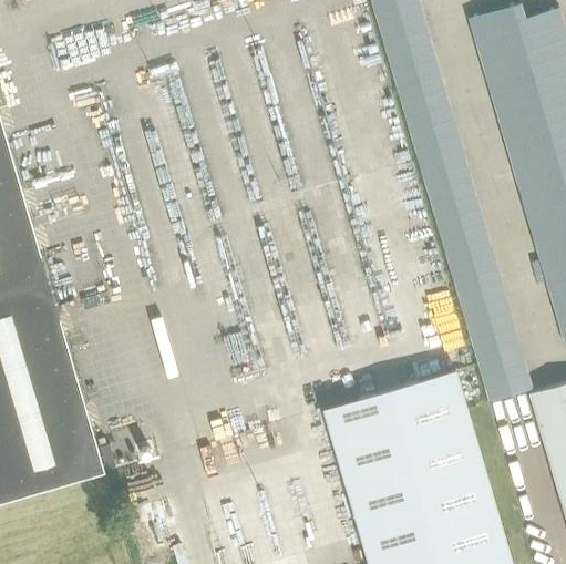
[(418,0),(372,0),(371,0),(376,16),(419,2),(418,0)]
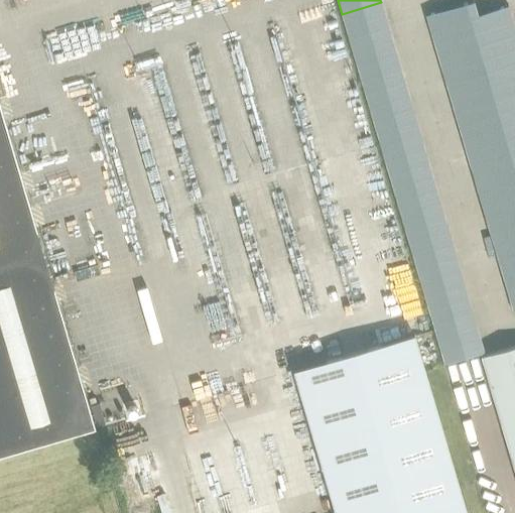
[(381,2),(342,14),(346,27),(385,16),(381,2)]
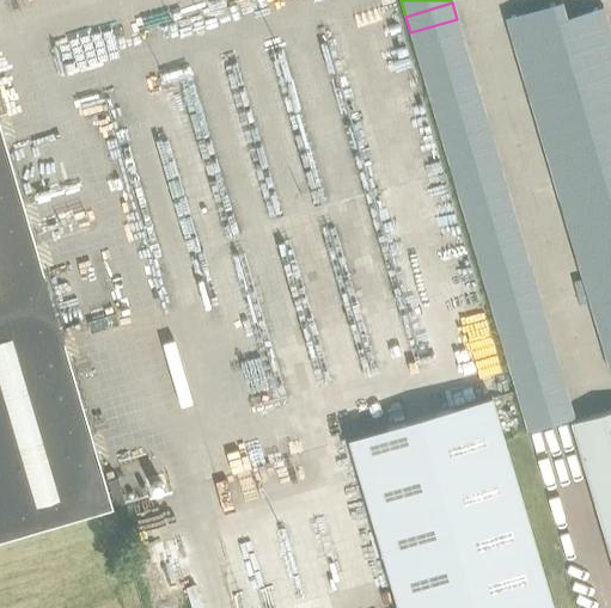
[(562,6),(553,8),(557,24),(567,22),(562,6)]
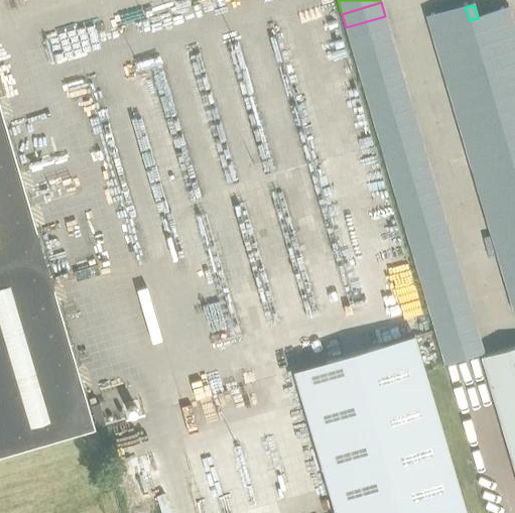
[(466,7),(426,18),(430,32),(470,20),(466,7)]
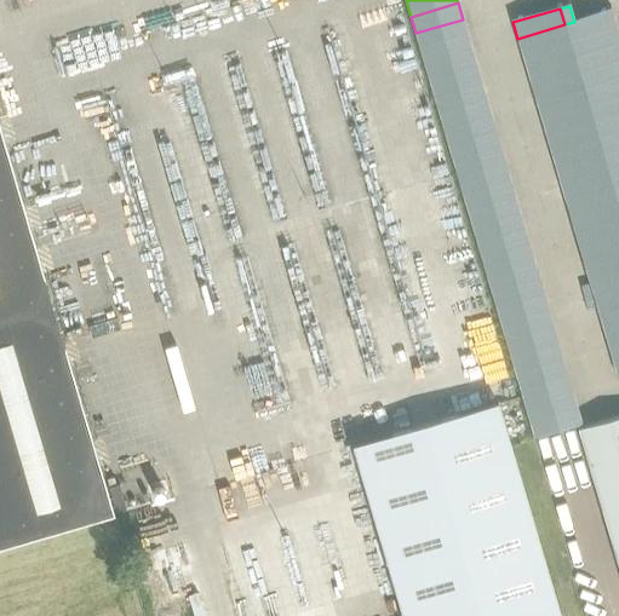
[(574,22),(565,24),(569,41),(617,27),(612,11),(574,22)]
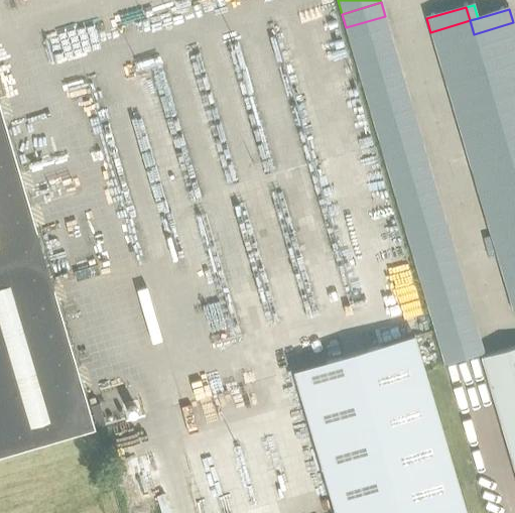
[(385,16),(346,27),(350,41),(389,29),(385,16)]
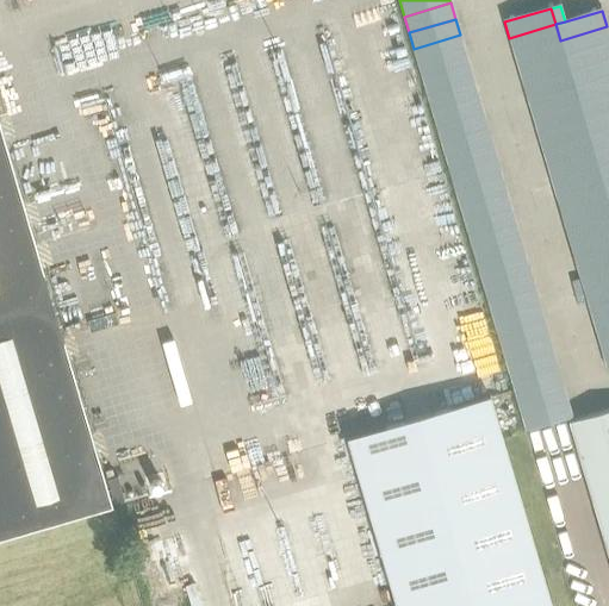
[(555,24),(509,38),(514,54),(560,41),(555,24)]
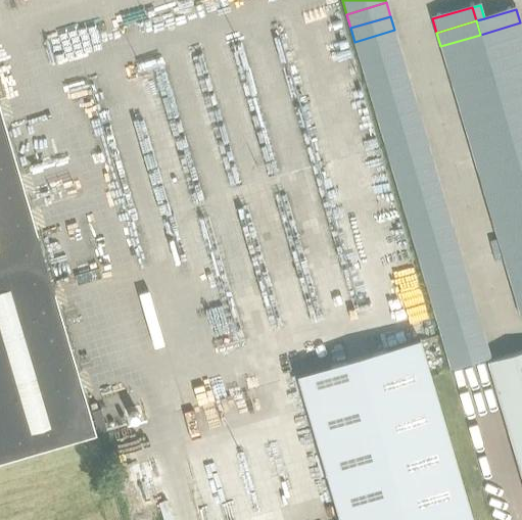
[(521,28),(520,22),(480,35),(484,48),(521,37),(521,28)]
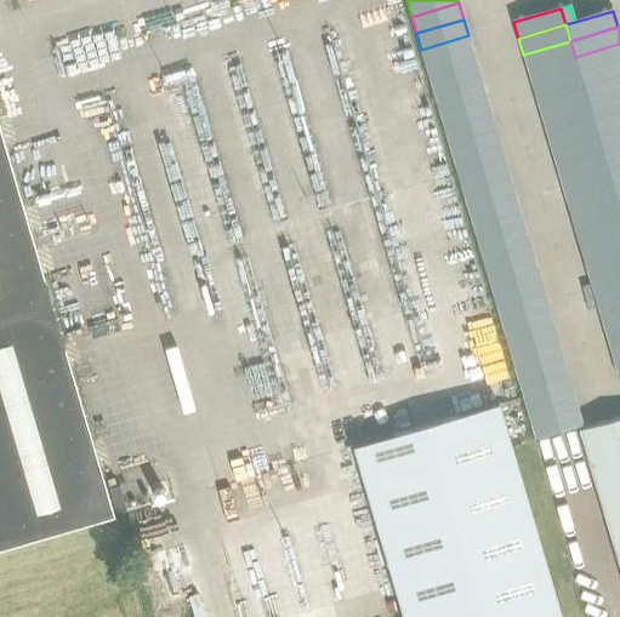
[(468,35),(421,50),(426,66),(473,52),(468,35)]
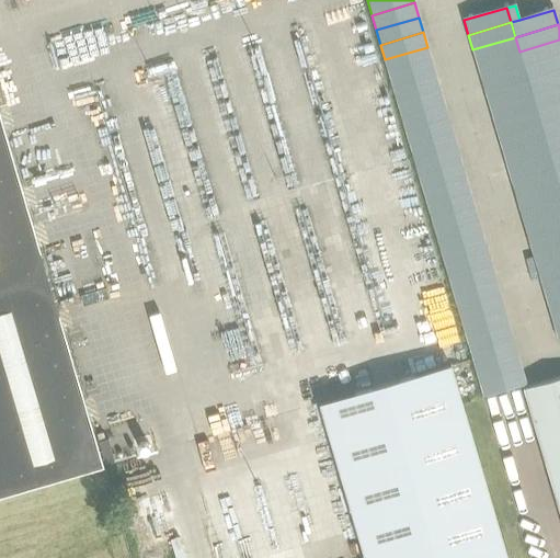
[(515,37),(472,49),(477,65),(520,52),(515,37)]
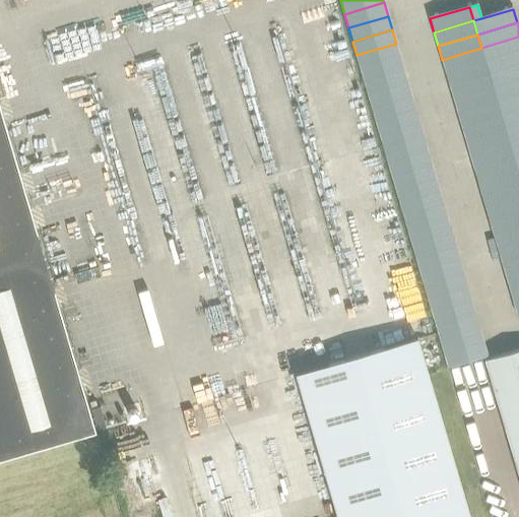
[(518,37),(481,48),(485,62),(518,51),(518,37)]
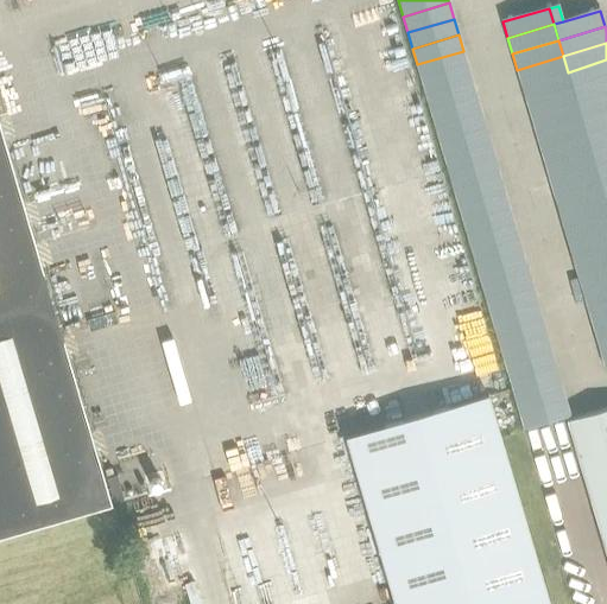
[(463,51),(417,64),(422,81),(468,67),(463,51)]
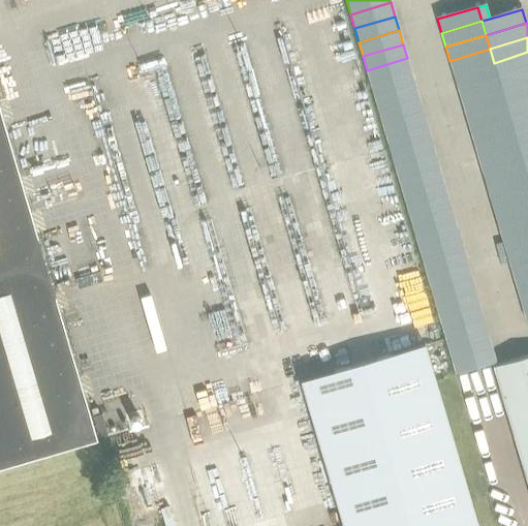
[(490,49),(449,61),(454,74),(494,63),(490,49)]
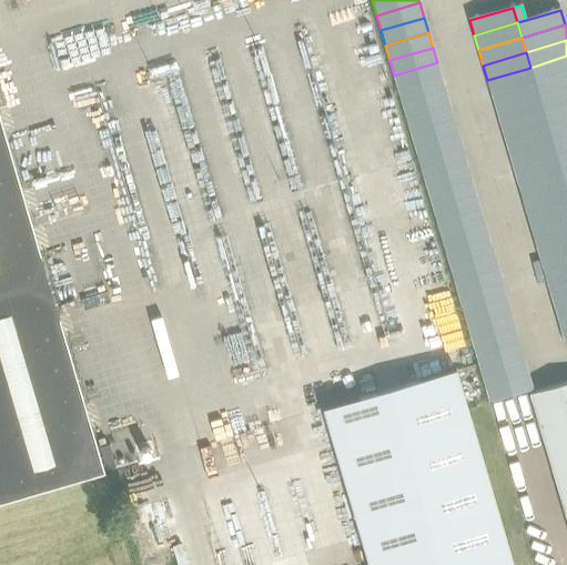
[(566,56),(530,68),(535,82),(566,72),(566,56)]
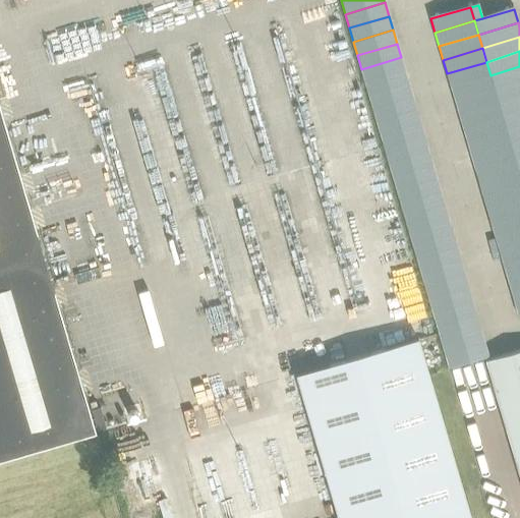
[(401,57),(361,69),(365,82),(405,71),(401,57)]
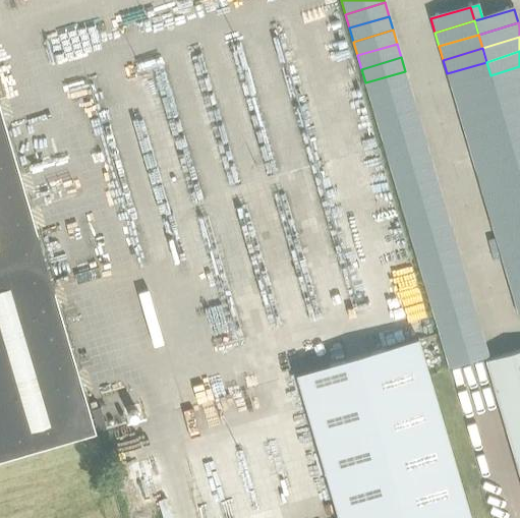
[(486,62),(447,73),(451,88),(490,75),(486,62)]
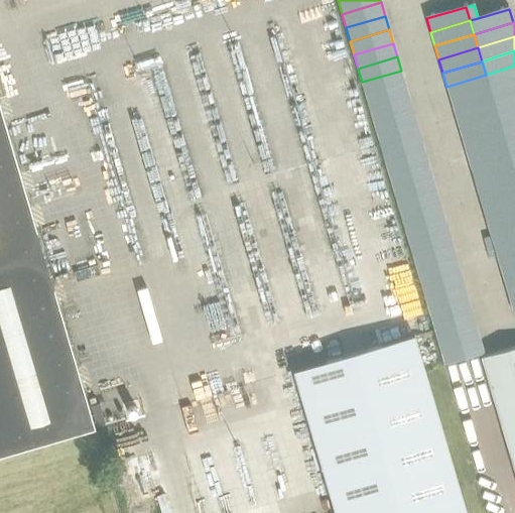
[(514,66),(486,75),(490,89),(514,81),(514,66)]
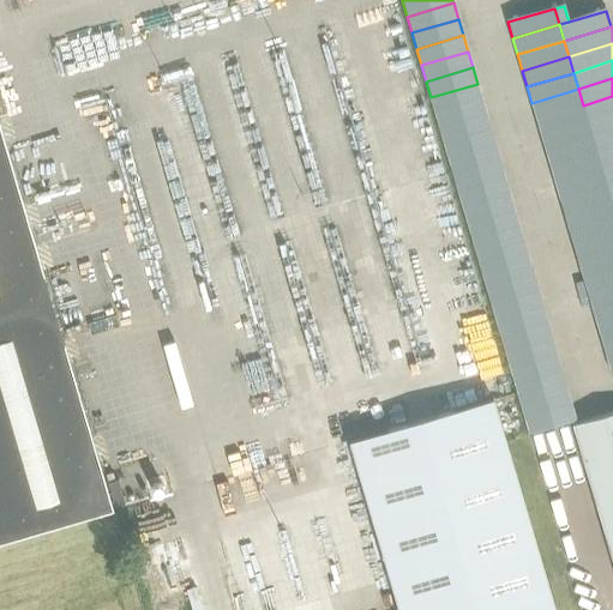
[(478,84),(431,97),(436,114),(482,100),(478,84)]
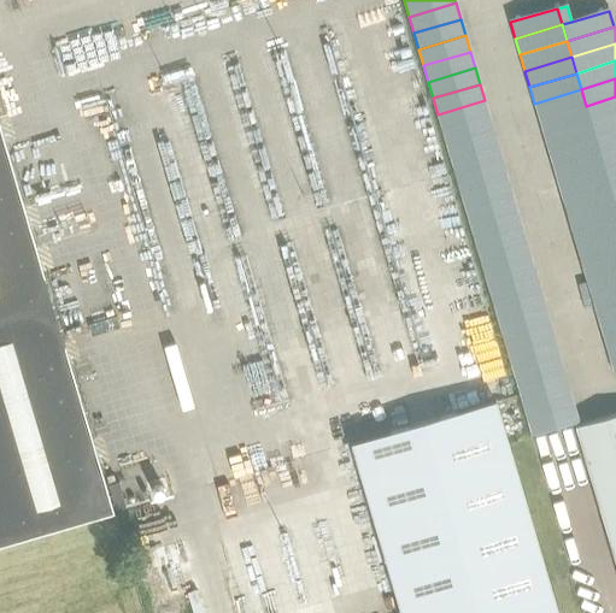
[(581,89),(534,104),(539,119),(586,106),(581,89)]
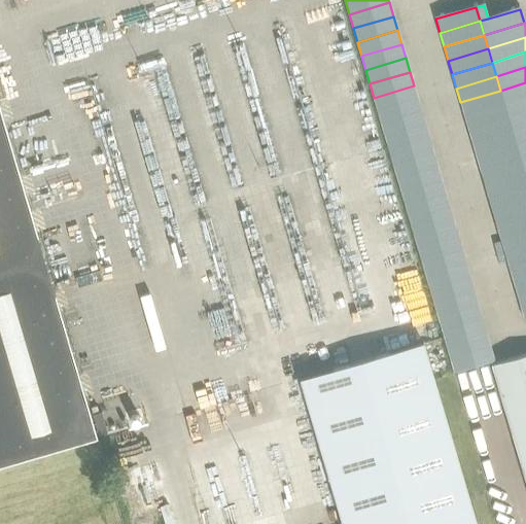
[(525,82),(500,91),(504,104),(525,97),(525,82)]
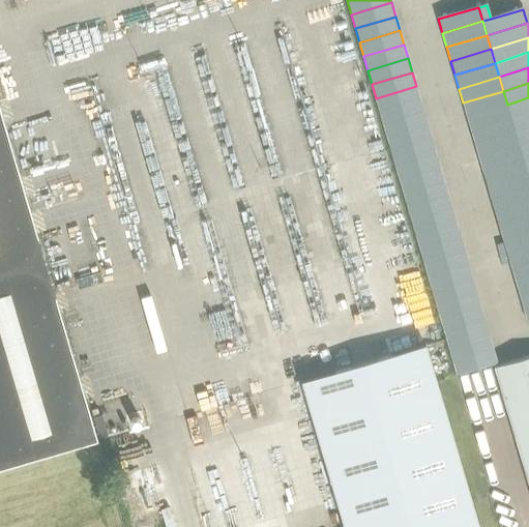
[(416,86),(376,98),(380,112),(420,100),(416,86)]
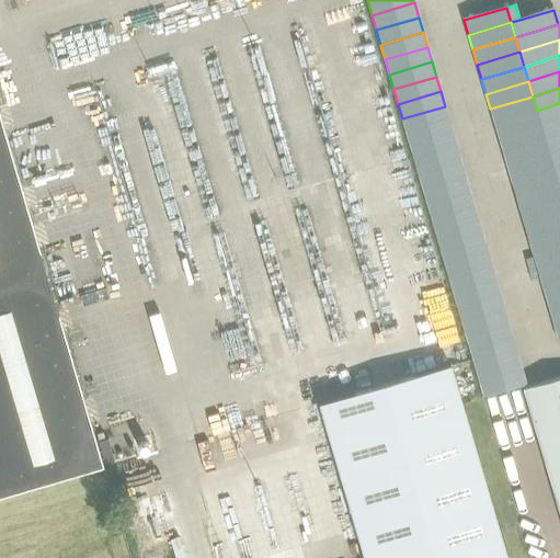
[(533,97),(490,109),(494,124),(537,111),(533,97)]
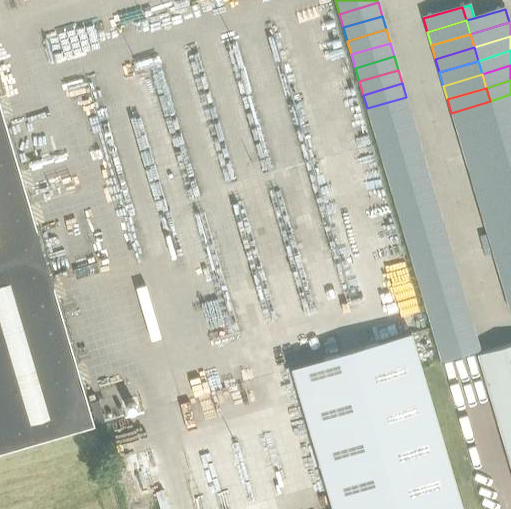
[(510,94),(490,101),(494,115),(510,109),(510,94)]
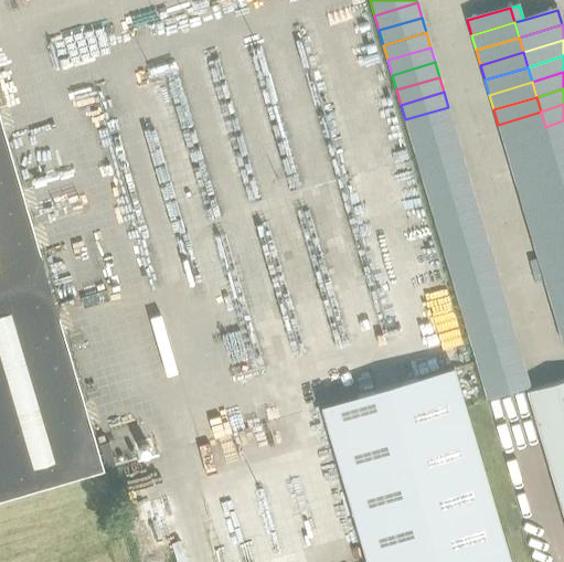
[(448,107),(405,119),(410,134),(453,122),(448,107)]
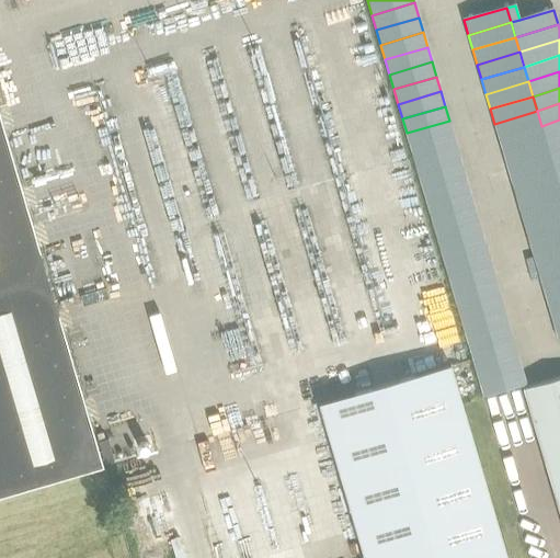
[(537,111),(494,124),(499,138),(541,126),(537,111)]
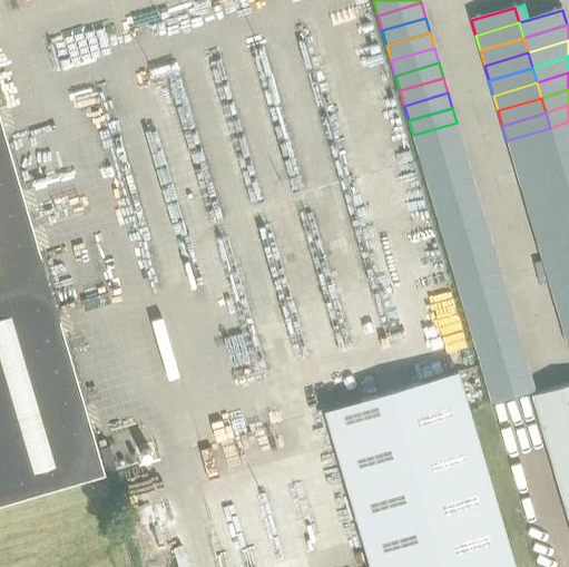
[(0,506),(106,476),(0,116),(0,506)]
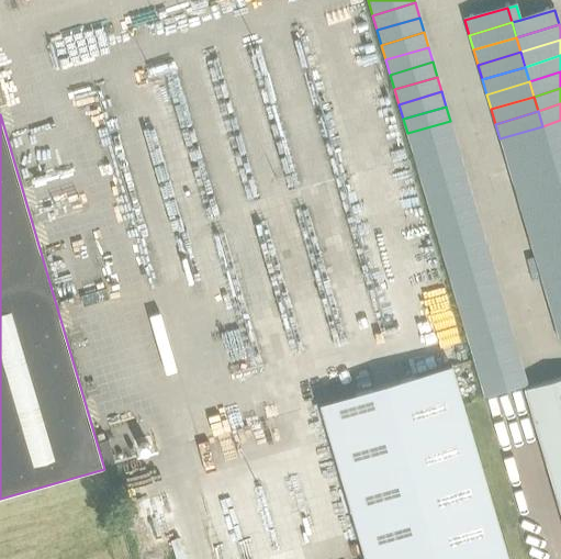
[(560,120),(542,126),(547,141),(560,135),(560,120)]
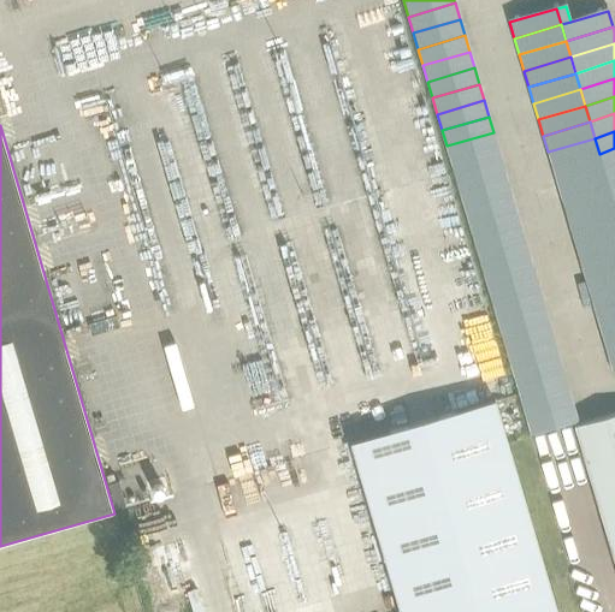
[(494,132),(447,146),(450,162),(498,148),(494,132)]
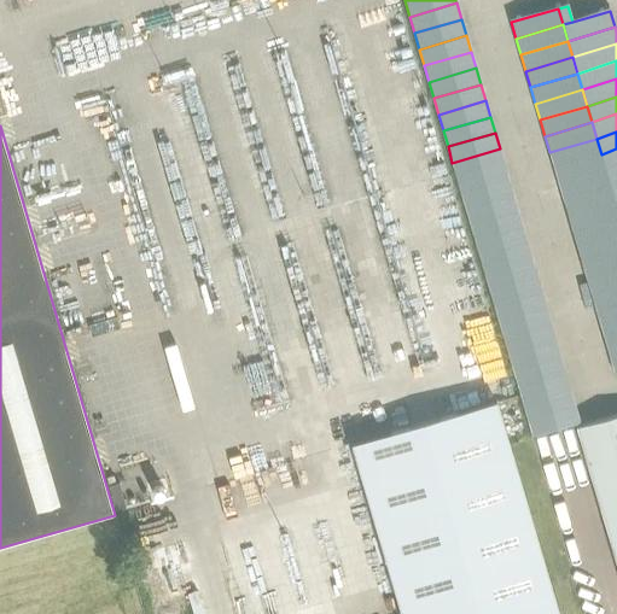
[(597,139),(549,152),(554,168),(601,155),(597,139)]
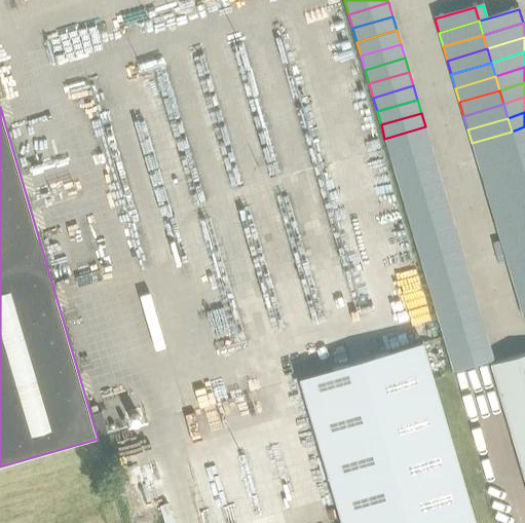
[(425,126),(384,139),(388,152),(429,141),(425,126)]
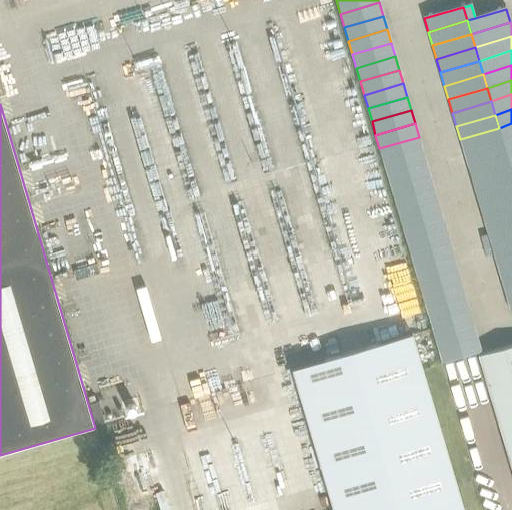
[(511,123),(499,128),(503,142),(511,138),(511,123)]
